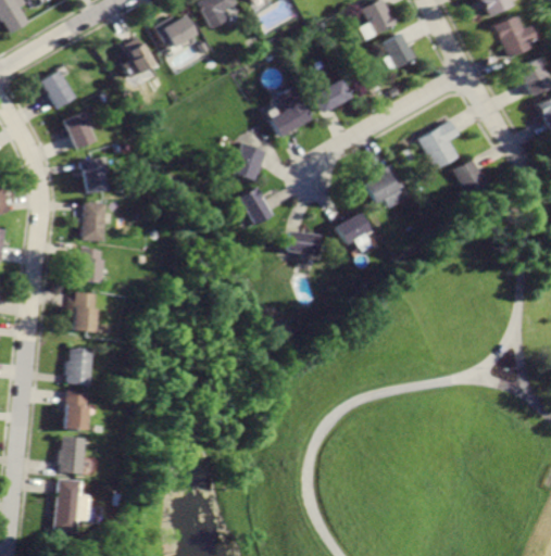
[(24,0),(0,0),(0,11),(14,34),(30,23),(21,8),(27,3),(24,0)]
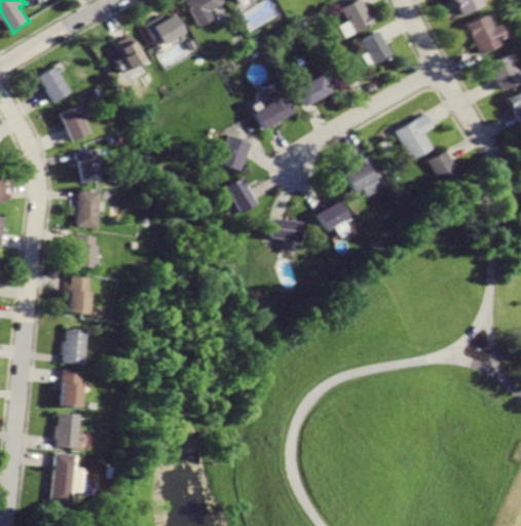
[(221,0),(189,0),(186,2),(200,26),(214,17),(210,10),(223,2),(221,0)]
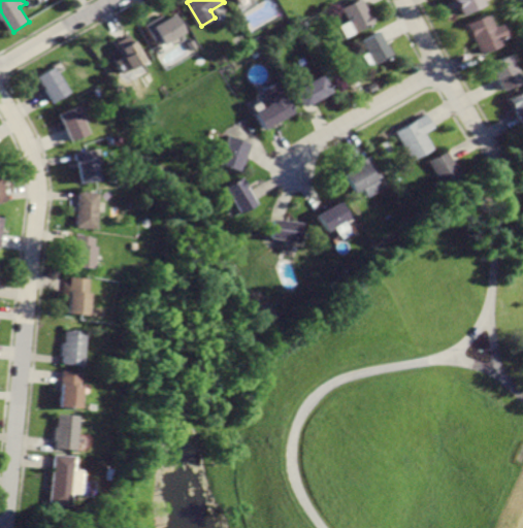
[(360,0),(358,0),(344,8),(357,32),(374,23),(360,0)]
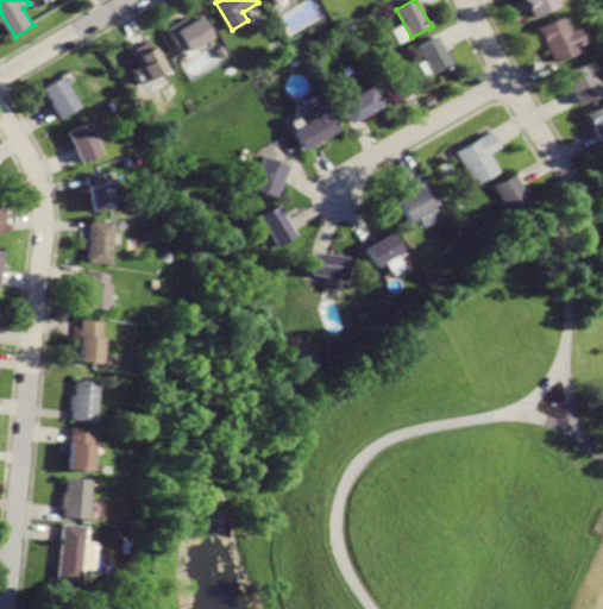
[(539,0),(513,0),(523,16),(542,5),(539,0)]
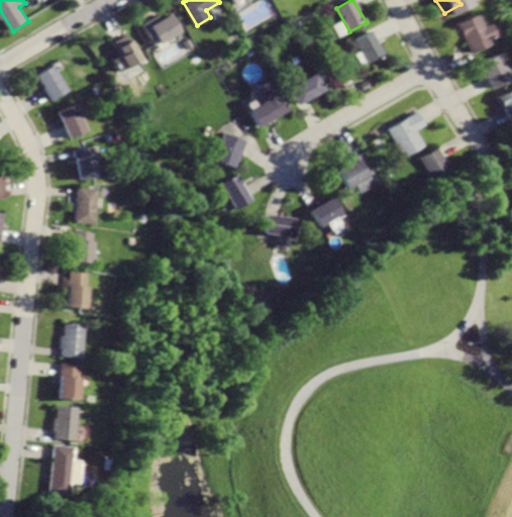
[(469,13),(449,23),(467,55),(484,44),(480,37),(486,34),(481,23),(476,26),(469,13)]
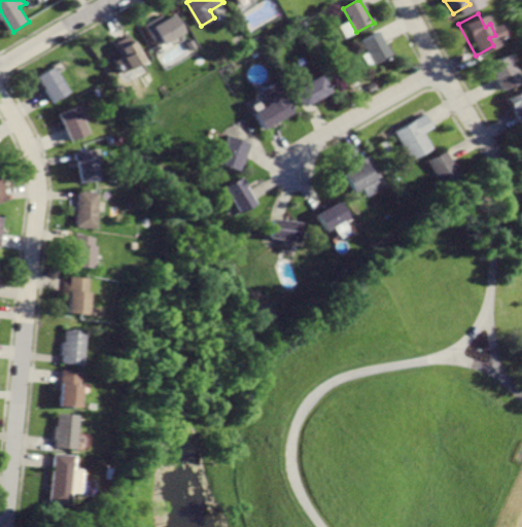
[(174,16),(162,24),(158,18),(145,26),(159,48),(184,33),(174,16)]
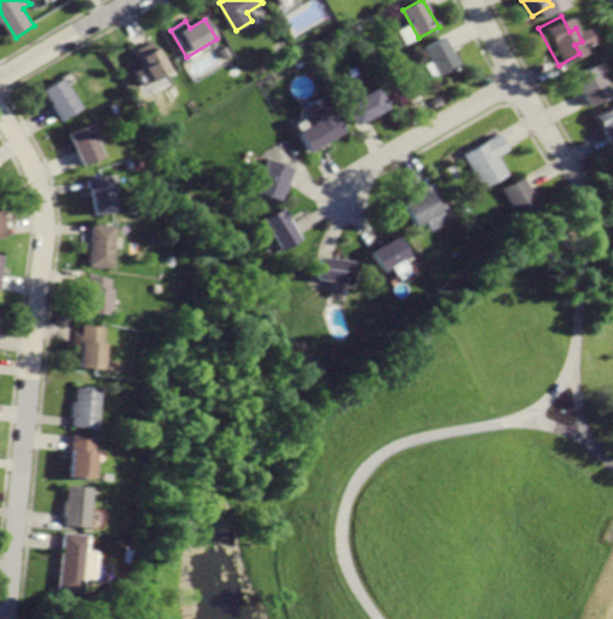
[(444,38),(427,47),(444,75),(461,65),(444,38)]
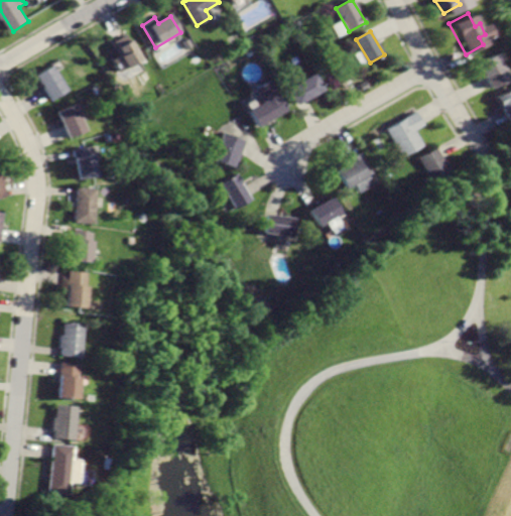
[(128,36),(114,45),(118,51),(113,55),(123,71),(142,57),(128,36)]
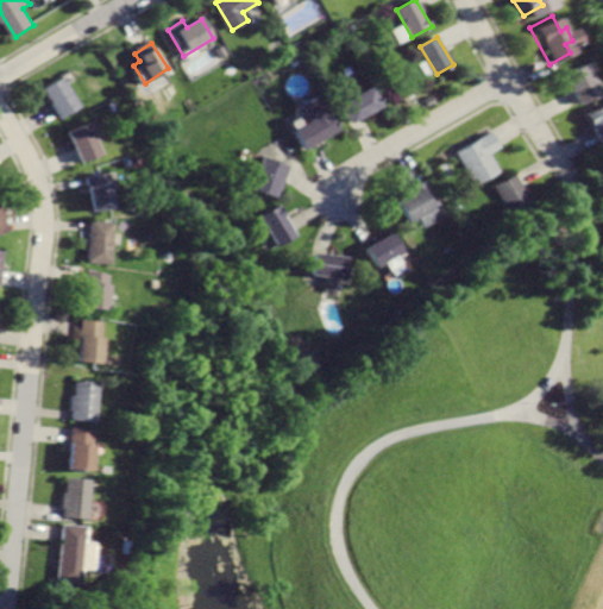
[(577,63),(559,75),(577,104),(595,92),(577,63)]
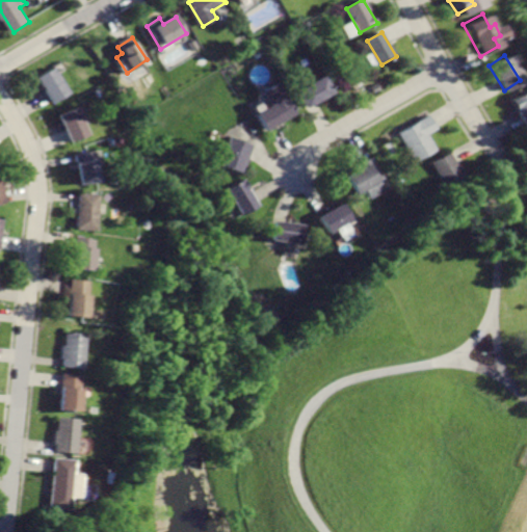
[(58,68),(43,77),(57,101),(73,90),(58,68)]
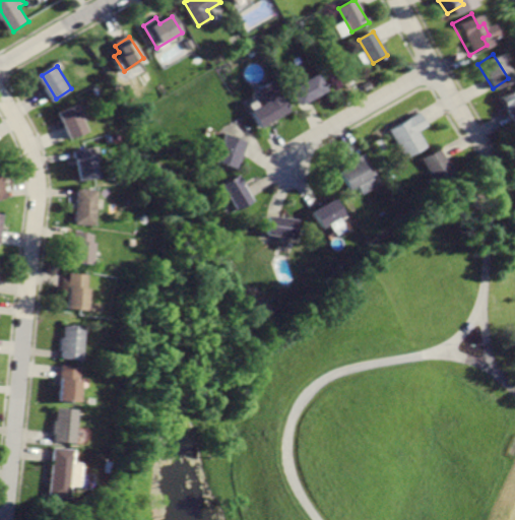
[(318,74),(293,88),(303,106),(328,91),(318,74)]
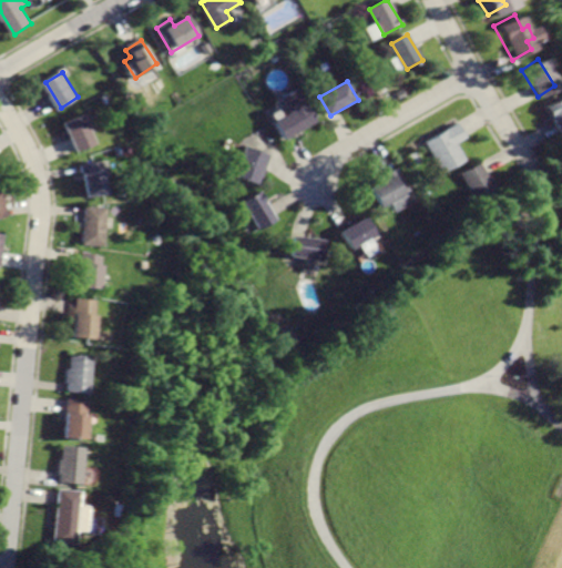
[(299,88),(281,98),(289,114),(277,121),(286,139),(318,121),(299,88)]
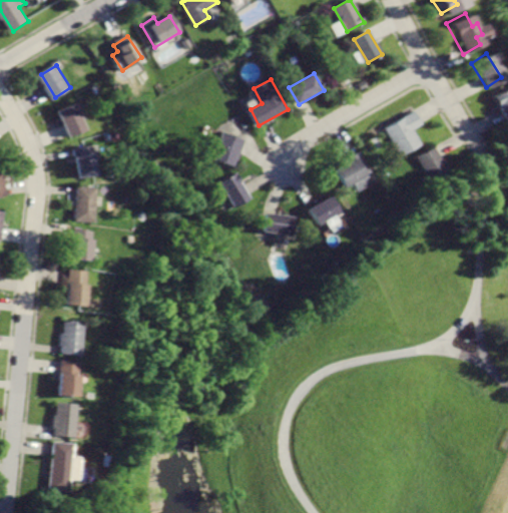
[(507,86),(490,96),(494,104),(499,112),(503,120),(507,117),(507,86)]
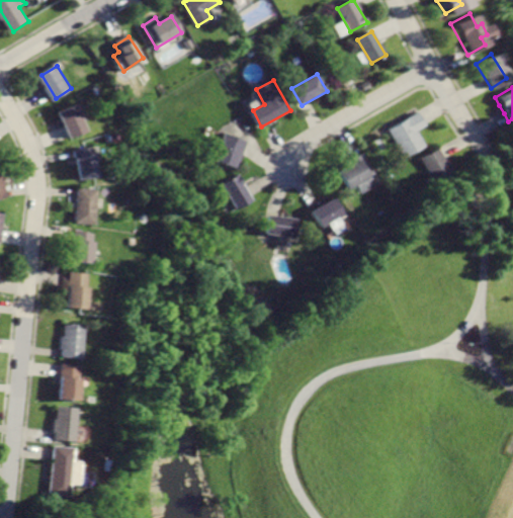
[(79,103),(62,111),(74,138),(91,130),(79,103)]
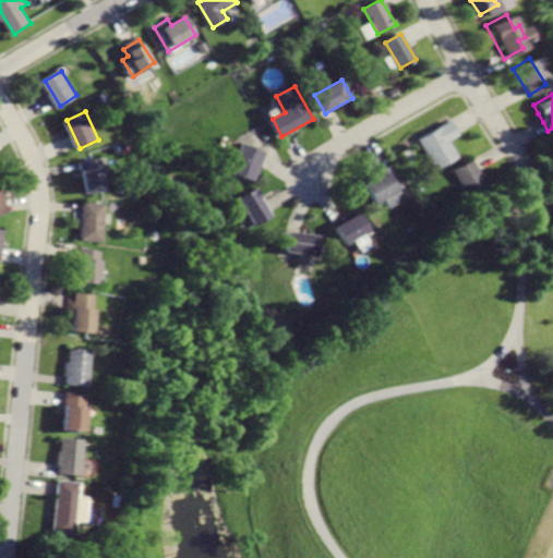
[(452,122),(422,140),(440,168),(460,156),(451,140),(459,135),(452,122)]
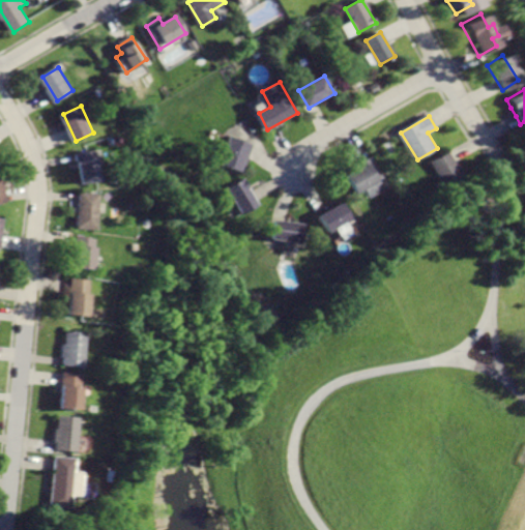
[(231,135),(229,140),(223,138),(217,153),(224,155),(220,166),(244,175),(256,144),(231,135)]
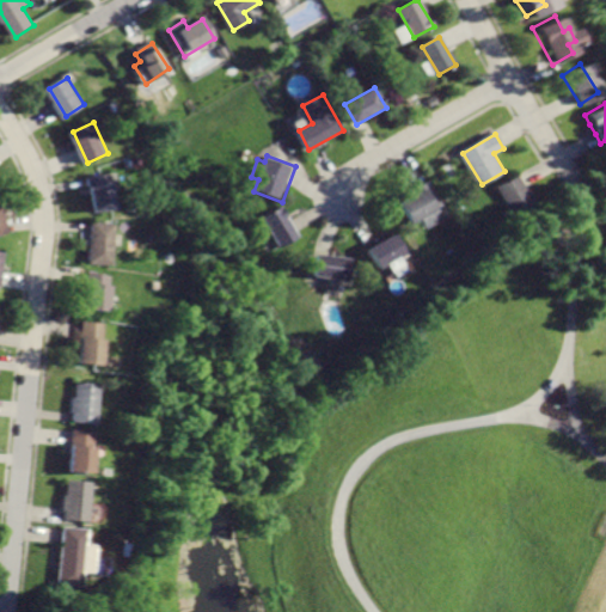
[(91,176),(97,210),(120,207),(112,172),(91,176)]
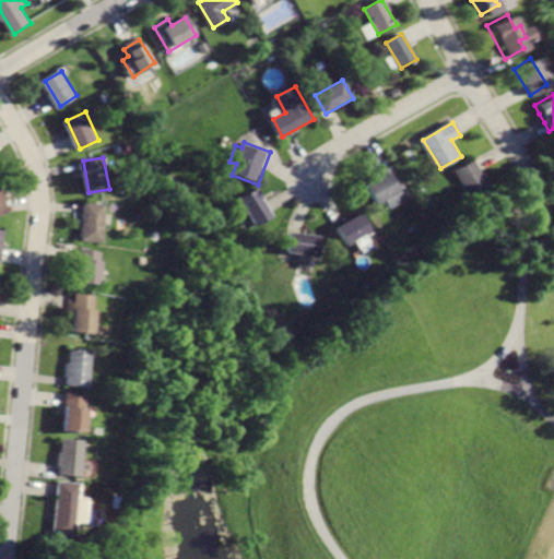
[(475,159),(457,169),(471,197),(491,187),(485,178),(480,166),(475,159)]
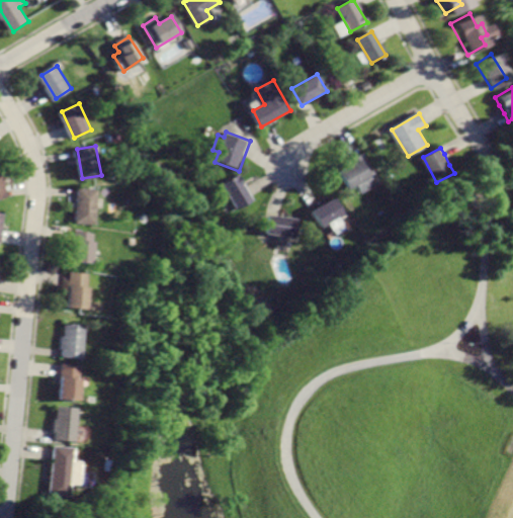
[(364,152),(356,157),(350,160),(351,164),(346,166),(339,171),(349,188),(376,173),(364,152)]
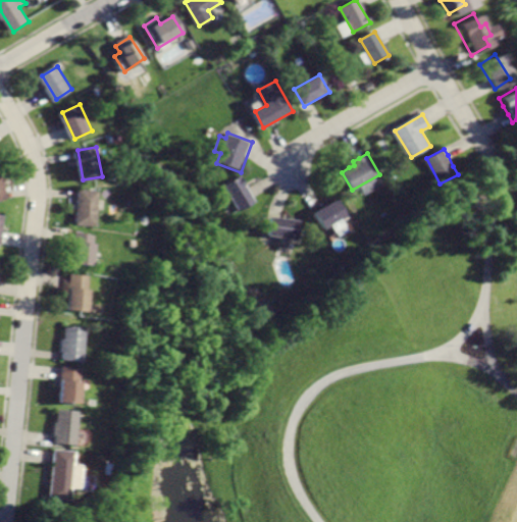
[(0,169),(0,199),(8,198),(4,169),(0,169)]
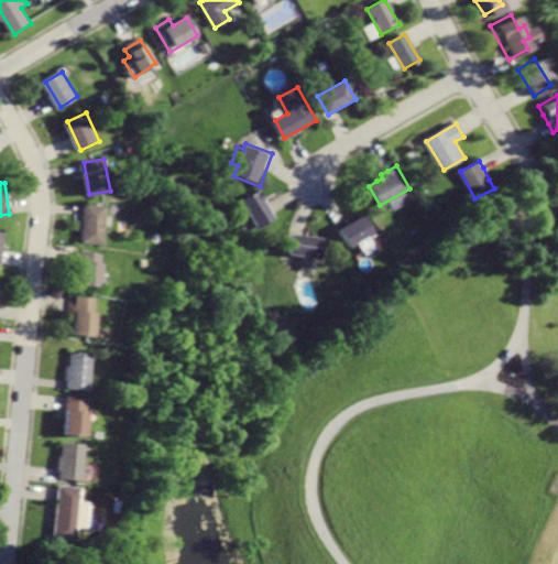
[(262,191),(243,202),(259,229),(277,218),(262,191)]
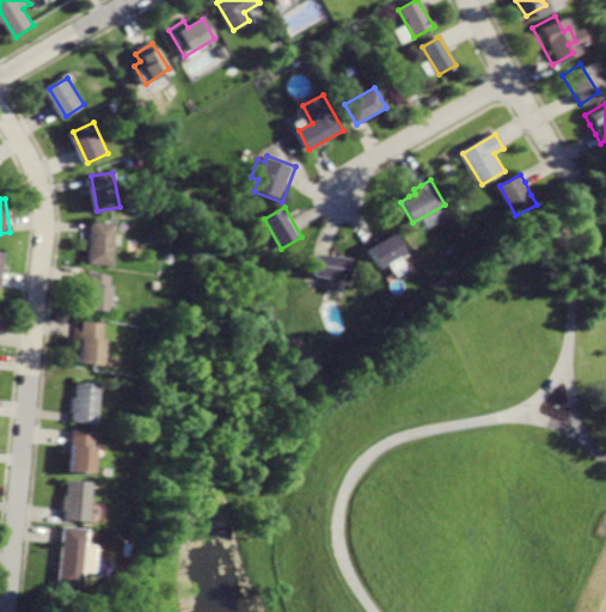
[(96,222),(93,263),(116,265),(120,224),(96,222)]
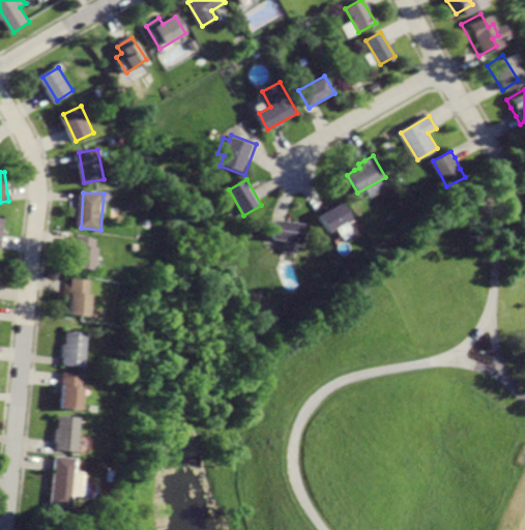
[(321,215),(330,232),(355,218),(346,202),(321,215)]
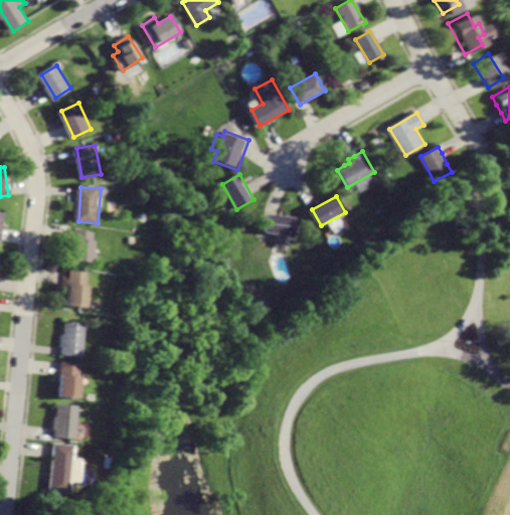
[(0,210),(0,239),(3,240),(8,212),(0,210)]
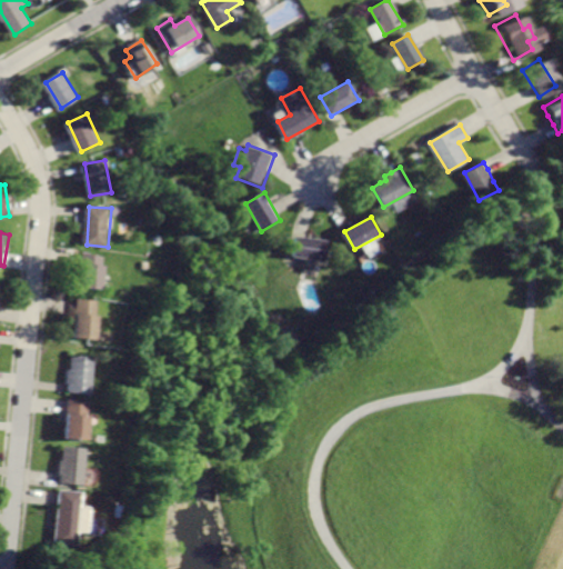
[(295,237),(292,257),(325,261),(328,241),(295,237)]
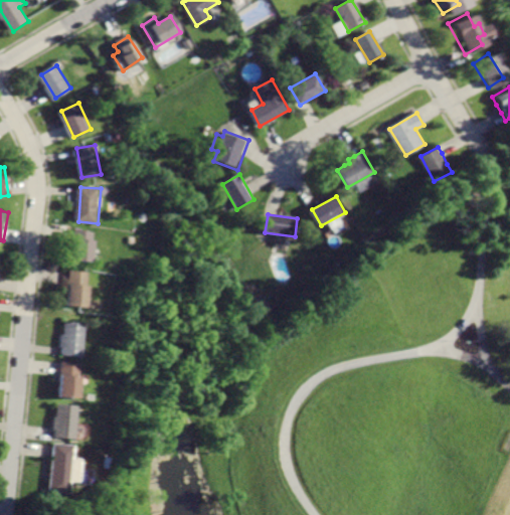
[(78,229),(74,260),(92,263),(96,231),(78,229)]
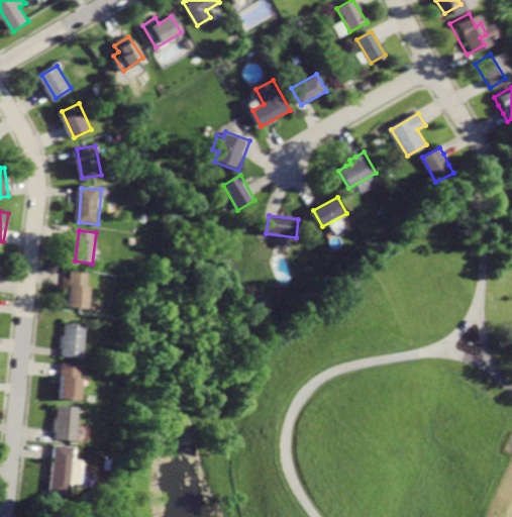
[(71,273),(67,306),(86,309),(90,275),(71,273)]
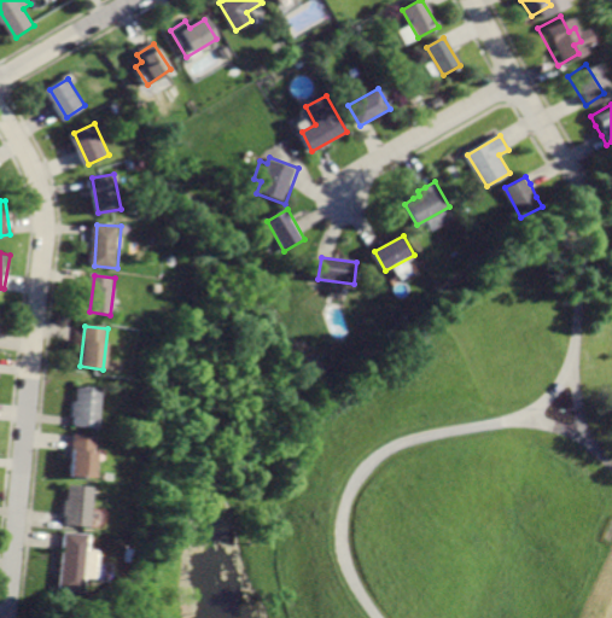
[(79,384),(76,400),(74,400),(71,414),(75,414),(74,425),(98,427),(104,388),(79,384)]
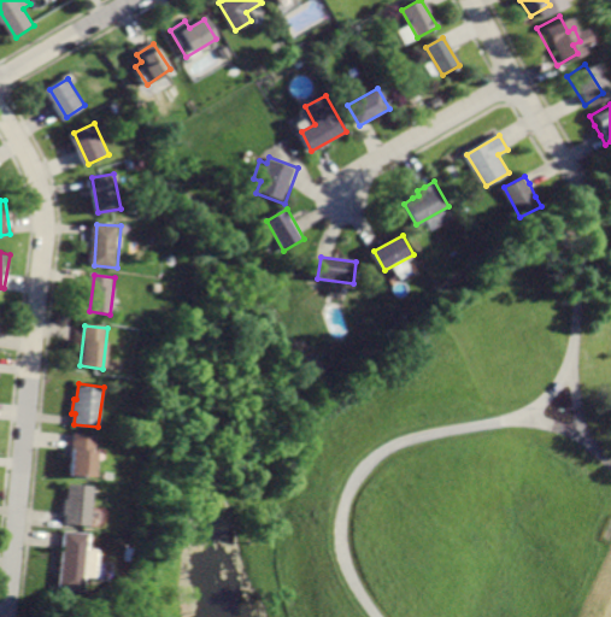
[(72,434),(68,472),(92,475),(97,436),(72,434)]
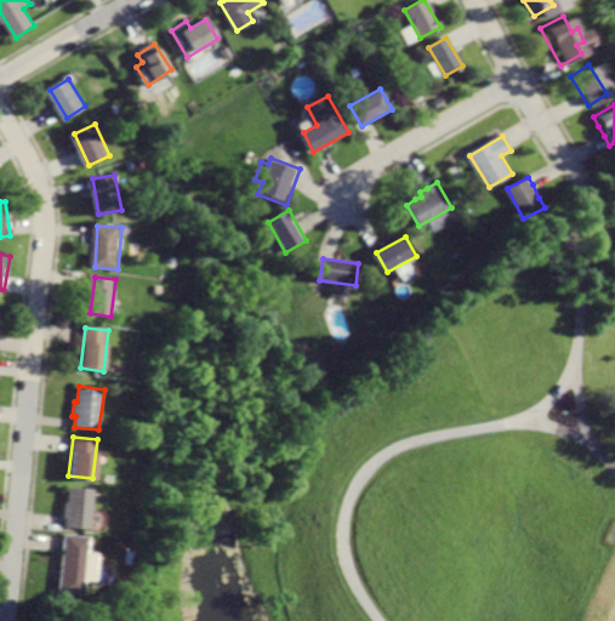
[(67,486),(62,527),(87,529),(91,489),(67,486)]
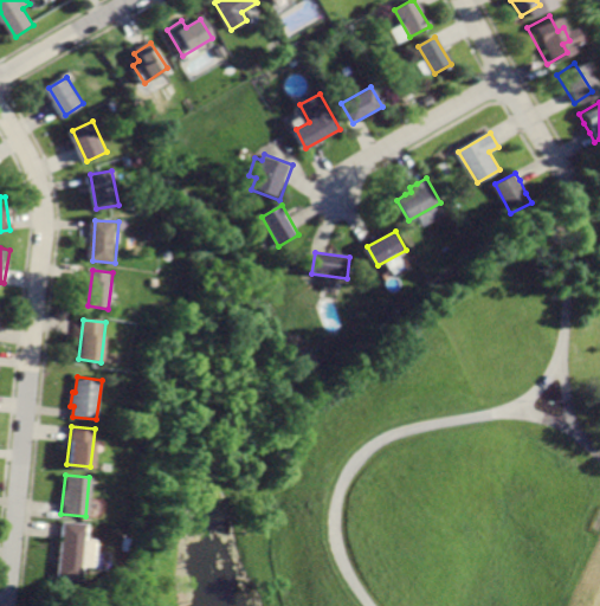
[(62,521),(60,530),(57,566),(56,579),(81,581),(86,523),(62,521)]
